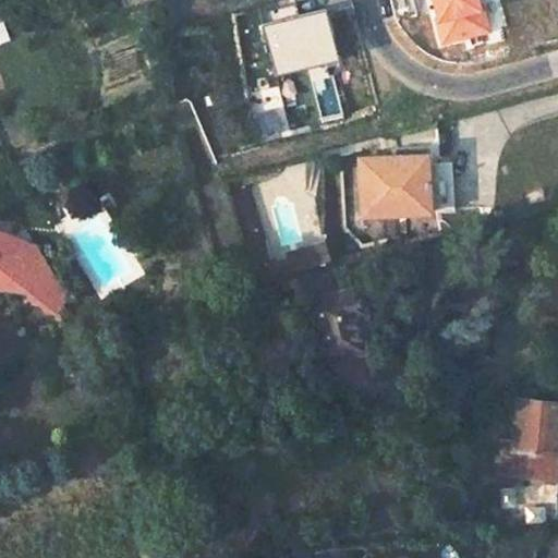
[(339,59),(327,14),(302,21),(301,14),(296,0),(280,0),(257,5),(276,75),(339,59)]
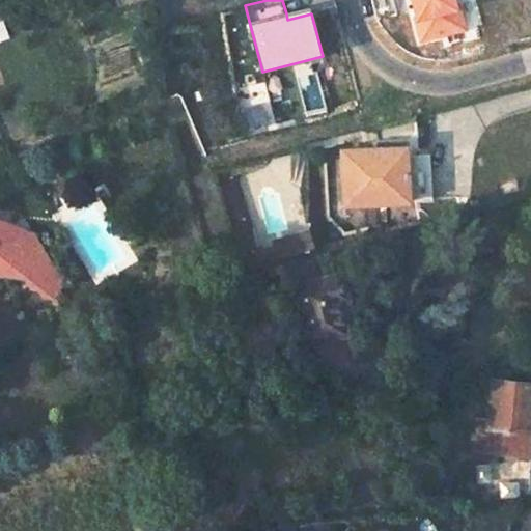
[(404,0),(417,44),(464,30),(455,0),(404,0)]
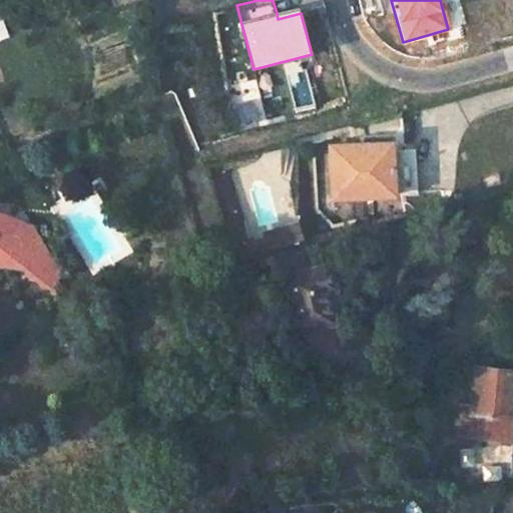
[(278,19),(301,13),(299,7),(277,13),(278,19)]
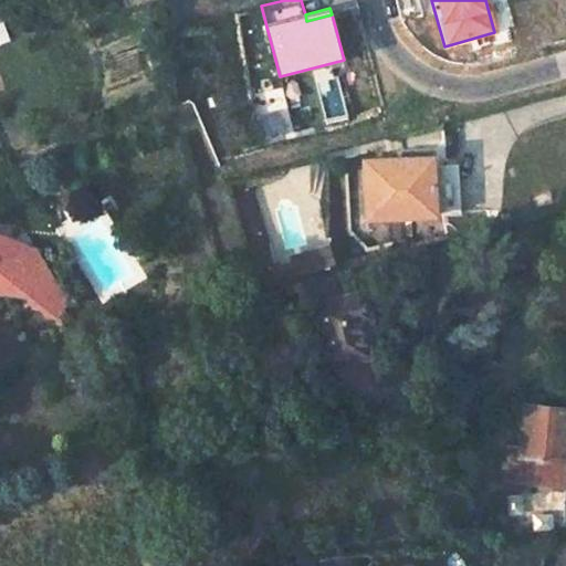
[(431,163),(426,157),(365,160),(368,218),(429,215),(433,209),(431,163)]
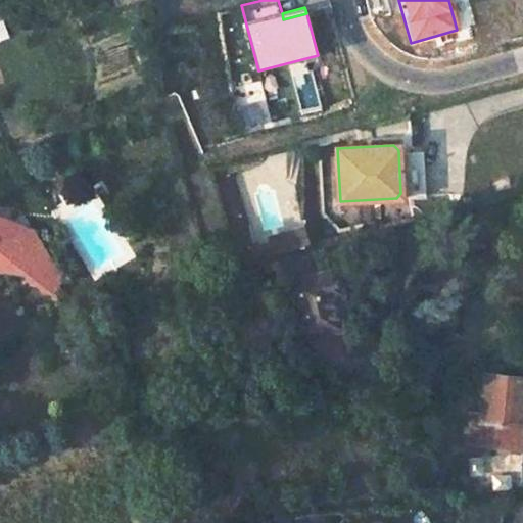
[(506,173),(487,179),(491,193),(510,187),(506,173)]
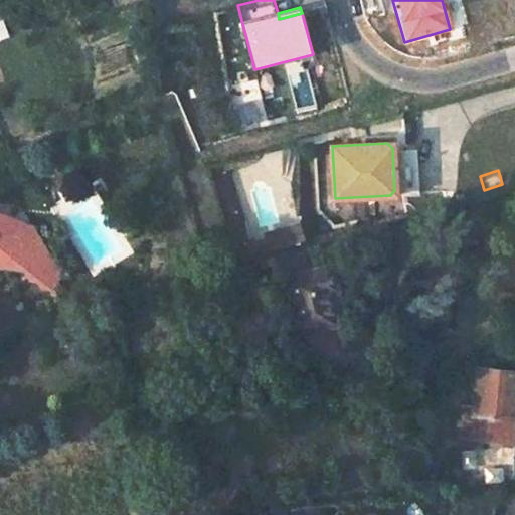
[(0,268),(21,271),(26,280),(35,282),(39,289),(60,277),(55,264),(33,226),(0,212),(0,268)]
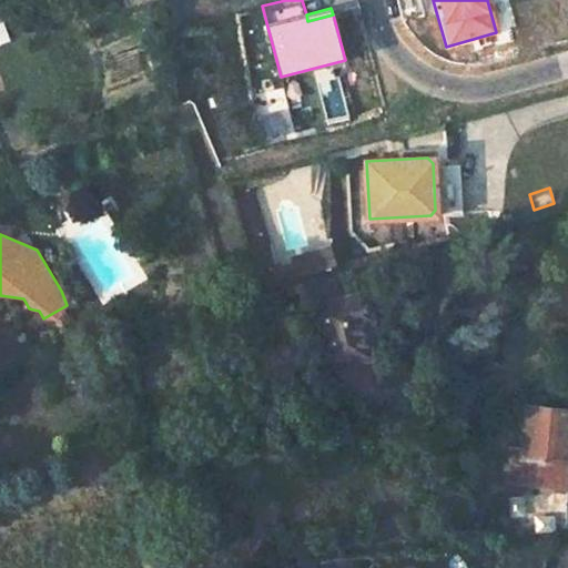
[(295,252),(300,274),(332,269),(328,246),(295,252)]
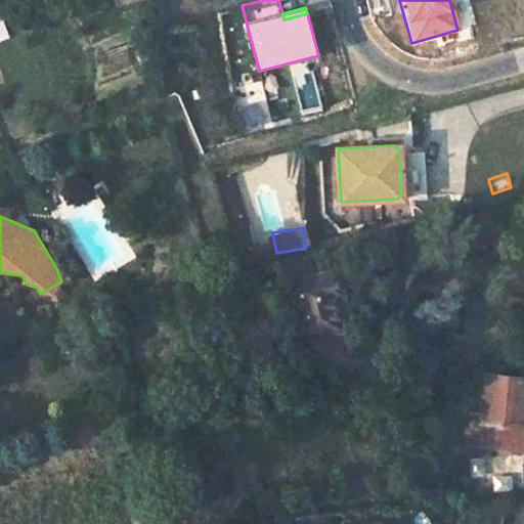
[(336,268),(290,281),(305,338),(342,326),(333,296),(342,293),(336,268)]
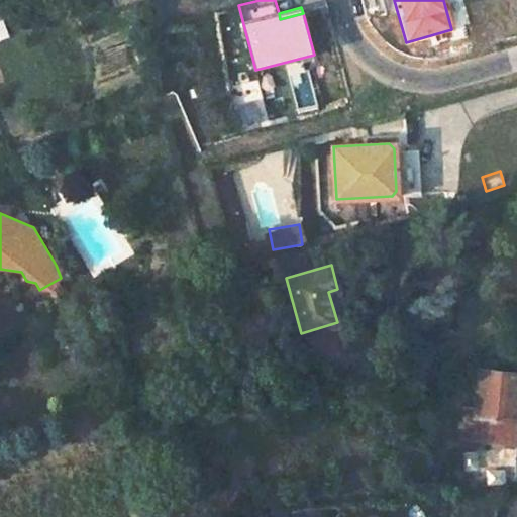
[(516,374),(480,370),(476,409),(467,408),(462,437),(513,442),(515,421),(516,402),(516,374)]
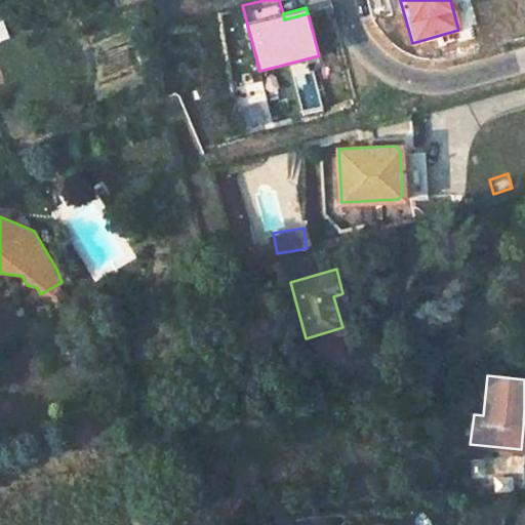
[(520,460),(498,459),(496,492),(518,489),(520,460)]
